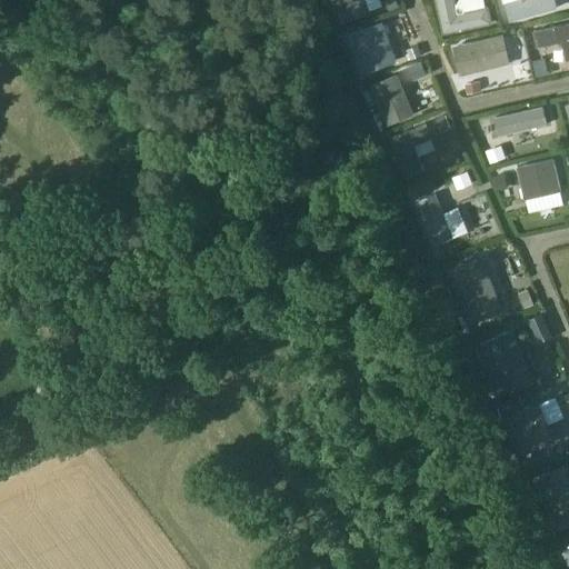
[(370,13),(365,0),(332,0),(342,25),(370,13)]
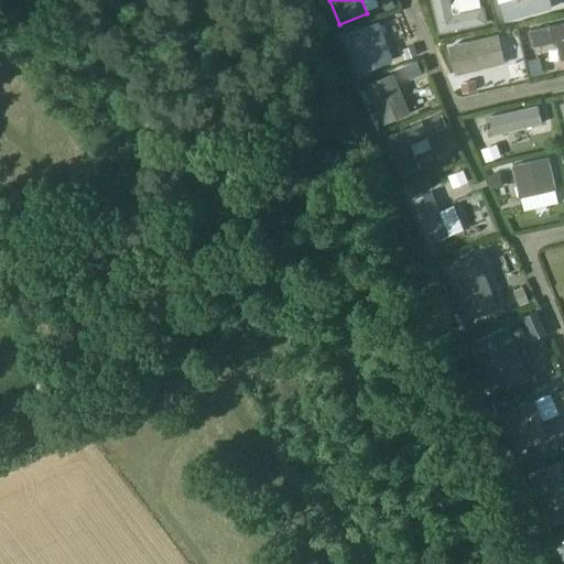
[(392,0),(381,0),(387,11),(396,8),(392,0)]
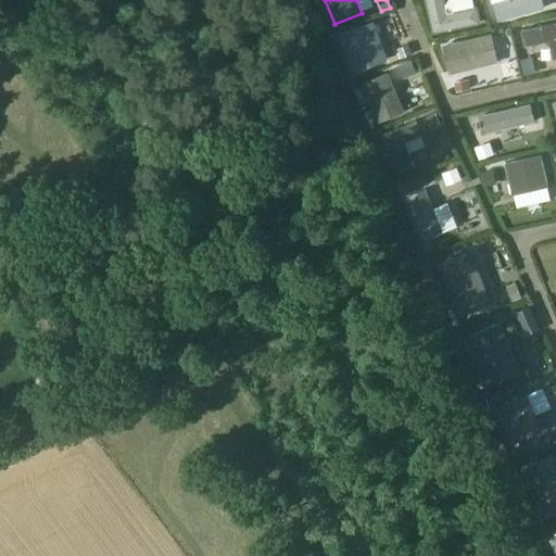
[(425,0),(432,35),(481,24),(477,7),(447,13),(444,0),(425,0)]
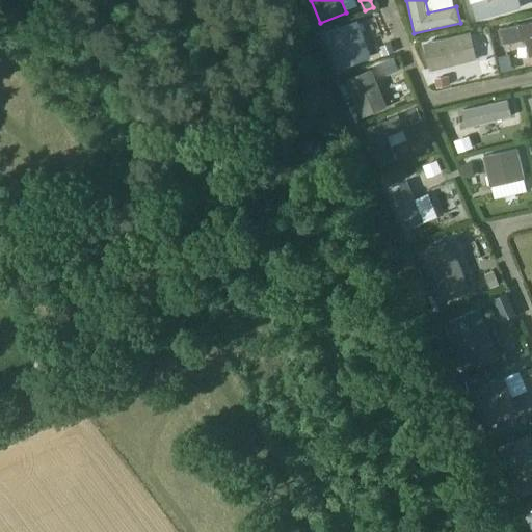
[(519,0),(484,0),(473,3),(477,20),(521,7),(519,0)]
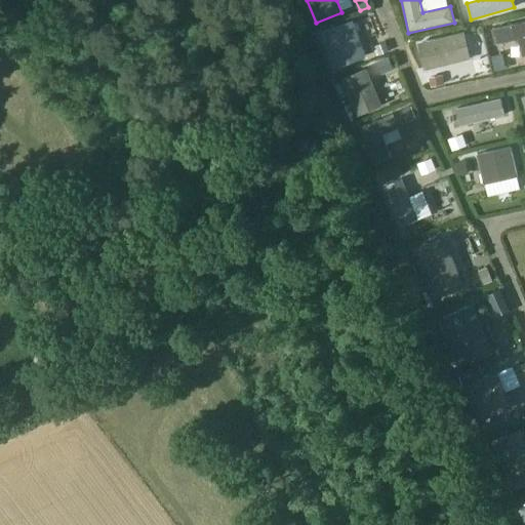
[(353,21),(321,32),(334,68),(366,56),(353,21)]
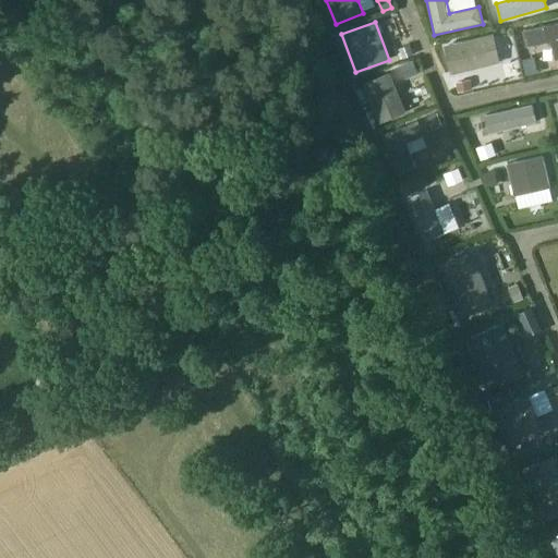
[(557,23),(522,32),(526,47),(550,41),(555,60),(557,59),(557,23)]
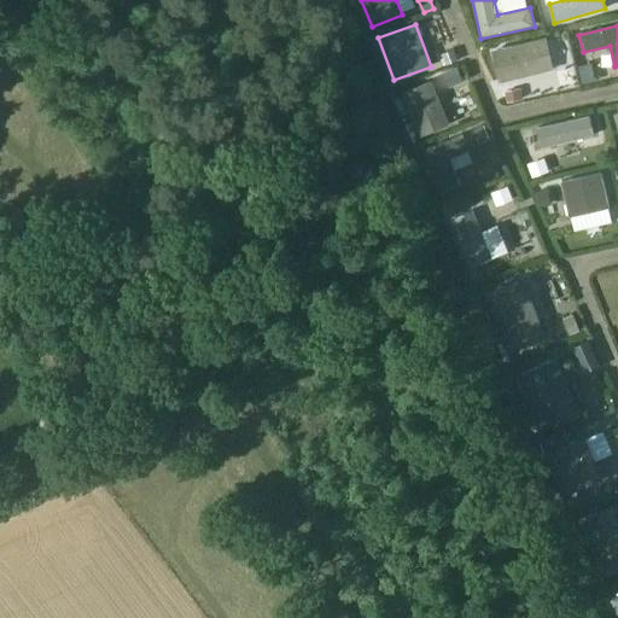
[(546,39),(491,51),(500,85),(553,71),(546,39)]
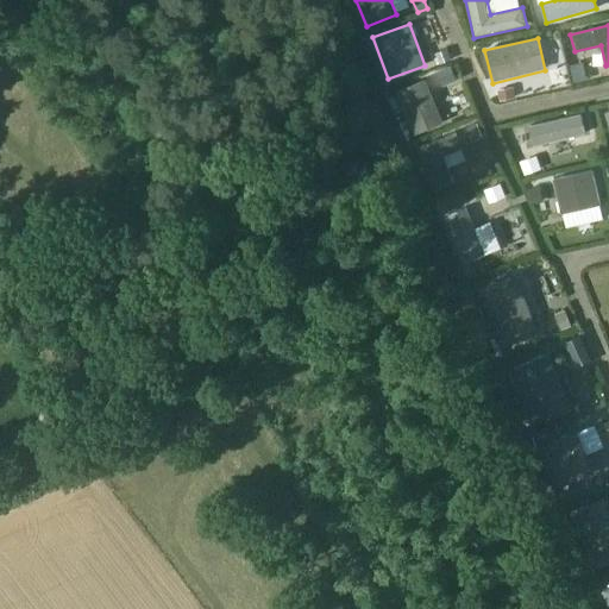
[(447,49),(435,54),(440,64),(451,60),(447,49)]
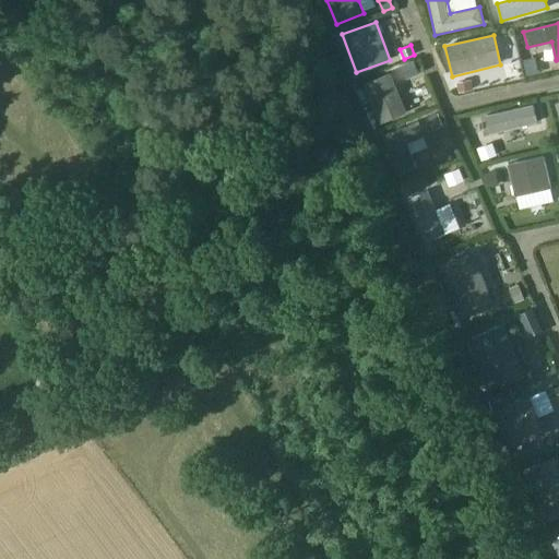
[(414,60),(400,66),(405,80),(419,73),(414,60)]
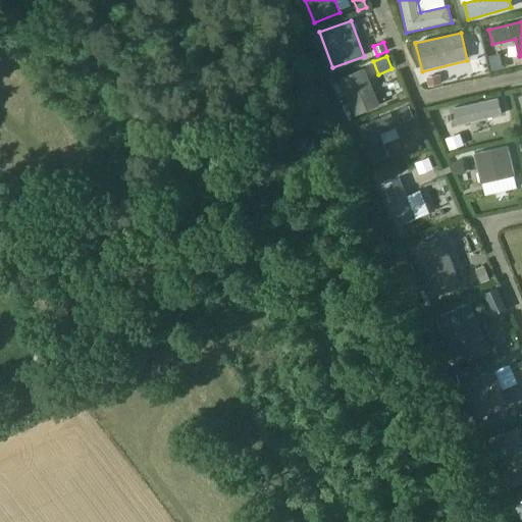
[(340,79),(356,116),(379,106),(364,68),(340,79)]
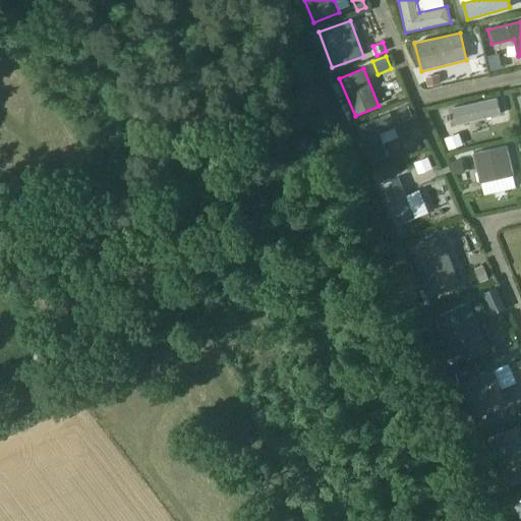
[(427,85),(441,83),(440,74),(426,76),(427,85)]
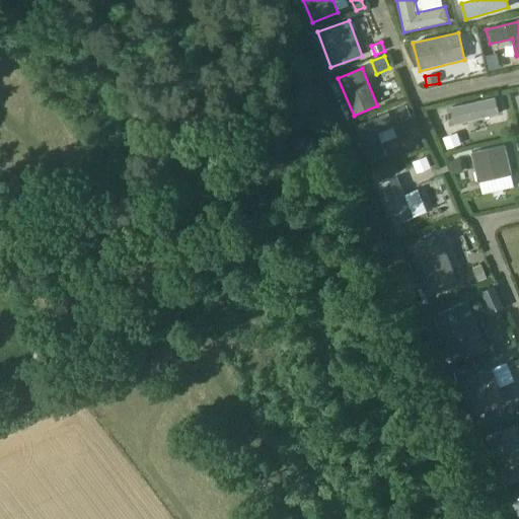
[(496,97),(452,107),(455,124),(499,114),(496,97)]
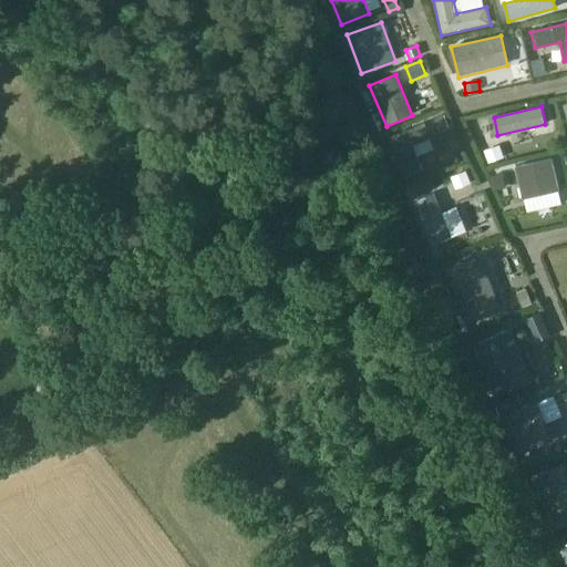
[(450,127),(445,114),(435,119),(441,131),(450,127)]
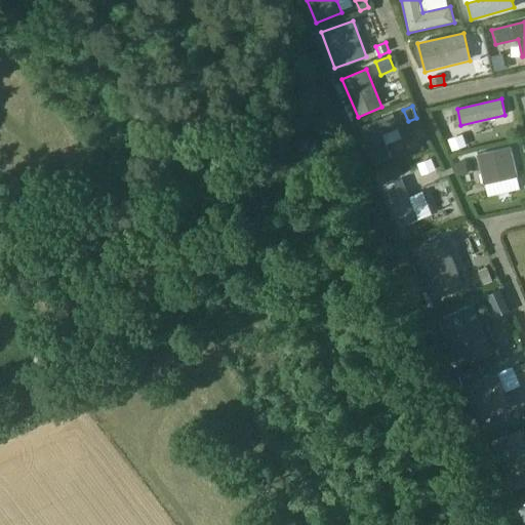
[(363,127),(377,163),(392,158),(382,135),(399,128),(393,114),(363,127)]
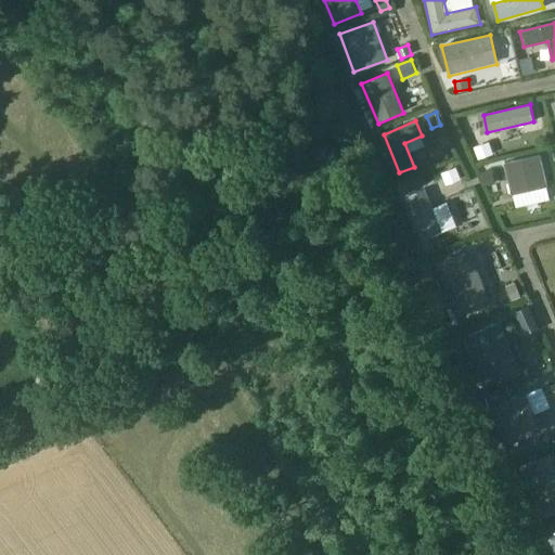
[(489,142),(474,147),(478,159),(493,154),(489,142)]
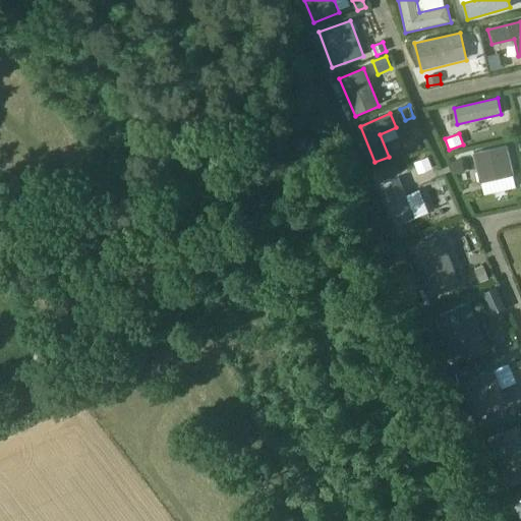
[(480,183),(481,182),(513,175),(515,175),(508,145),(473,153),(480,183)]
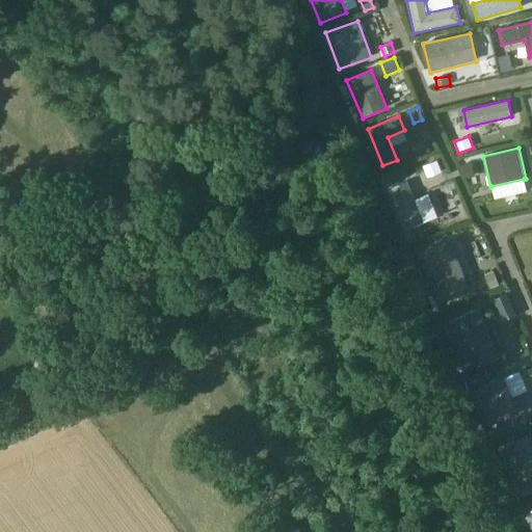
[(437,161),(423,166),(427,178),(442,171),(437,161)]
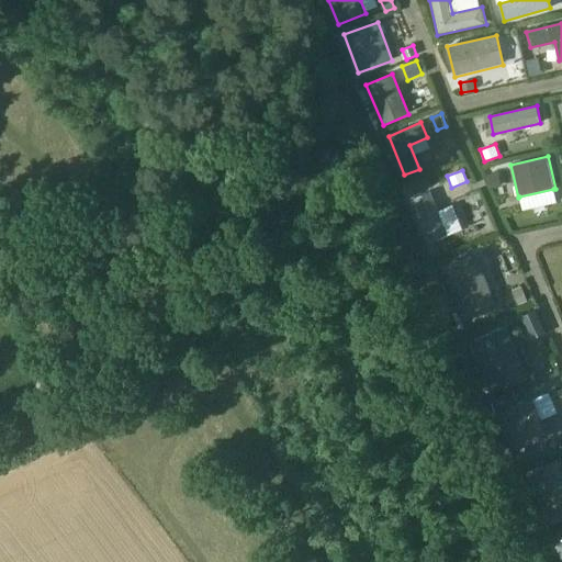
[(491,189),(501,187),(497,172),(487,175),(491,189)]
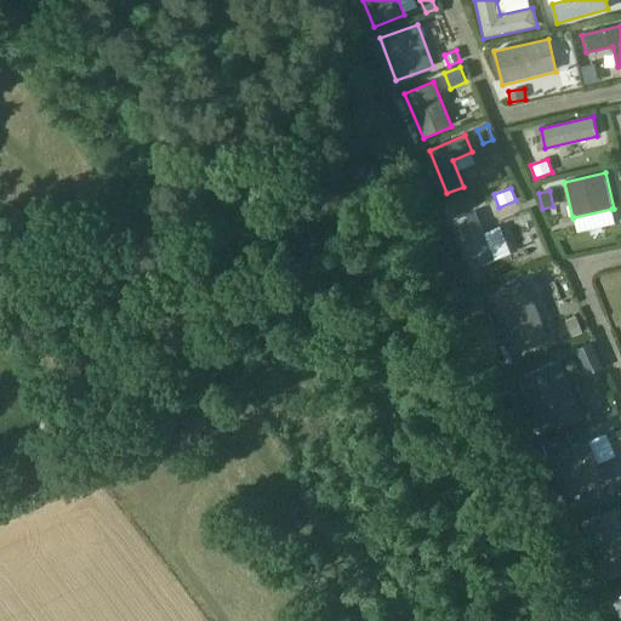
[(476,211),(459,218),(478,267),(495,260),(476,211)]
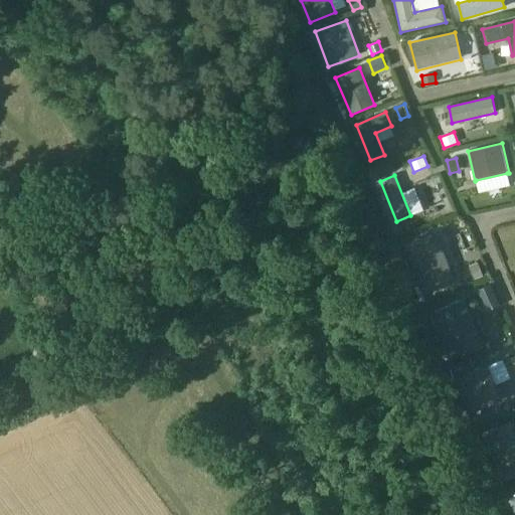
[(408,247),(428,297),(458,285),(439,235),(408,247)]
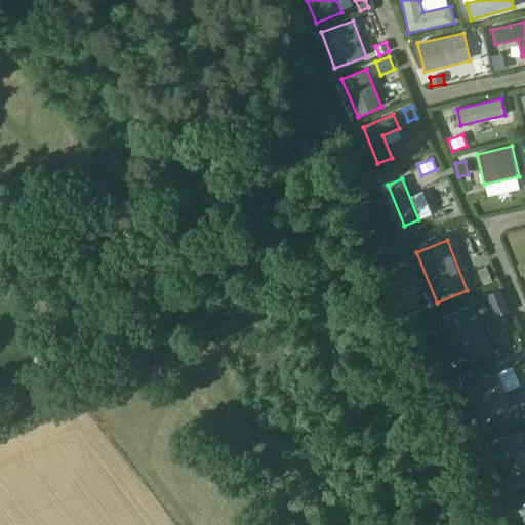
[(484,285),(493,281),(487,268),(478,271),(484,285)]
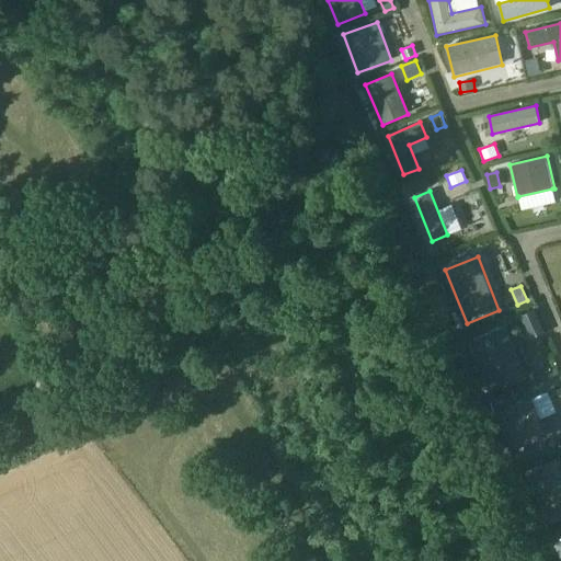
[(522,316),(527,328),(539,322),(534,310),(522,316)]
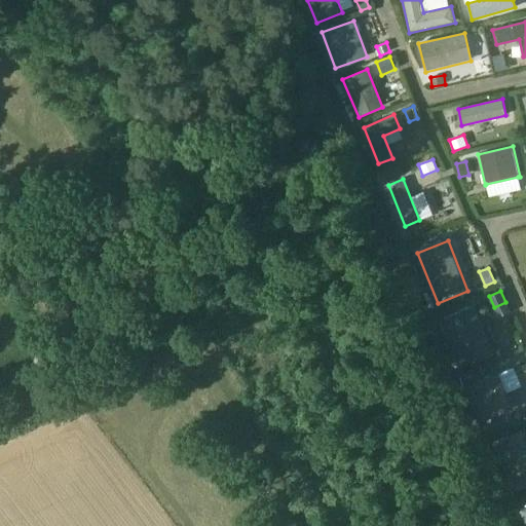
[(474,306),(443,318),(462,365),(478,358),(475,350),(490,344),(474,306)]
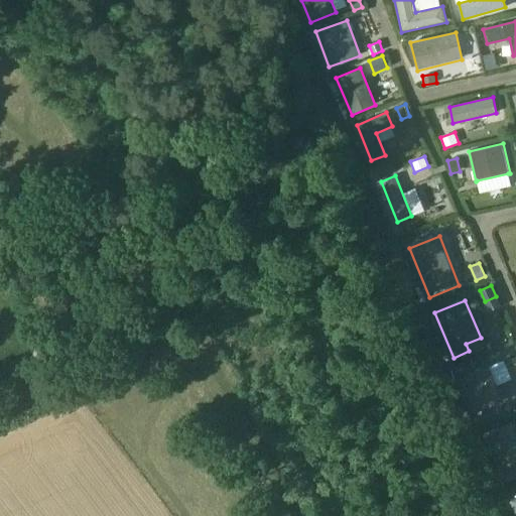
[(489,366),(462,377),(475,409),(483,408),(489,404),(502,398),(489,366)]
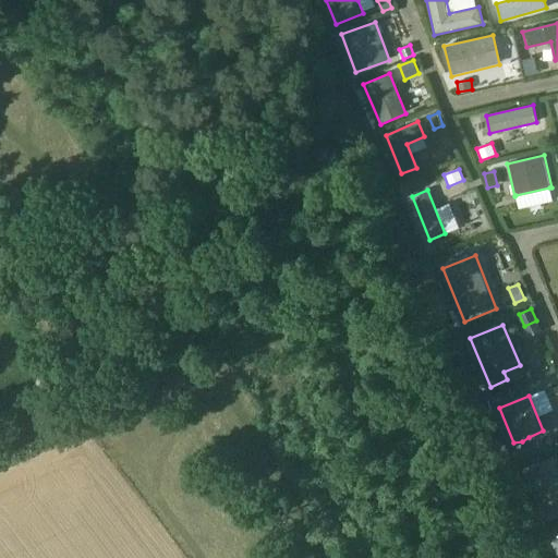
[(538,462),(524,469),(544,520),(557,513),(557,469),(557,468),(543,474),(538,462)]
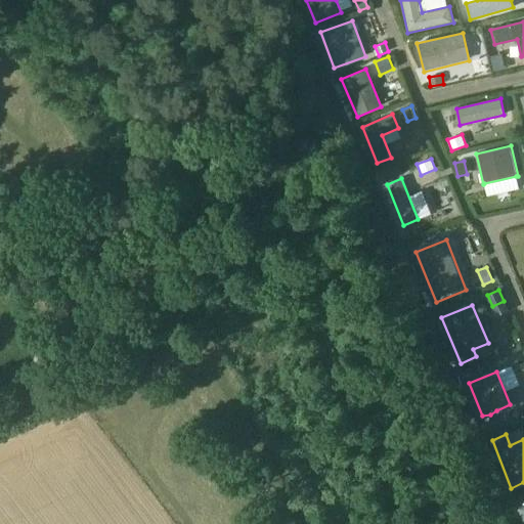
All buildings are outlined.
